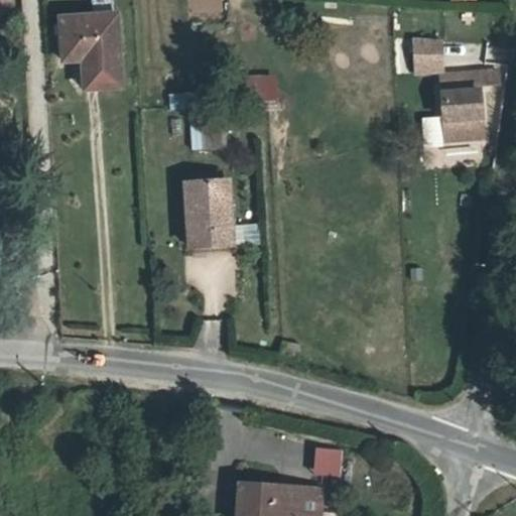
[(96,59),(99,90),(120,88),(114,14),(60,18),(63,60),(82,59),(96,59)]
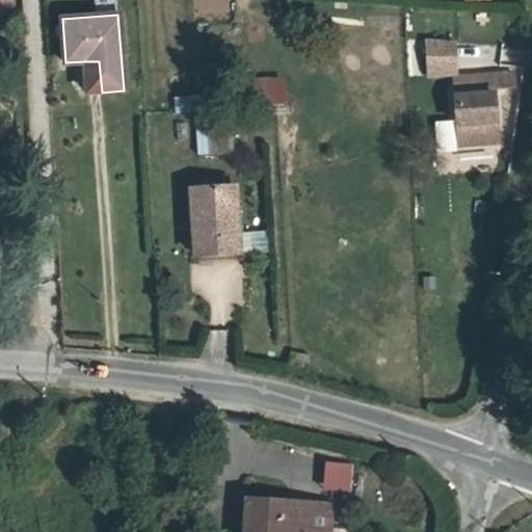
[(99,61),(84,61),(86,94),(102,92),(99,61)]
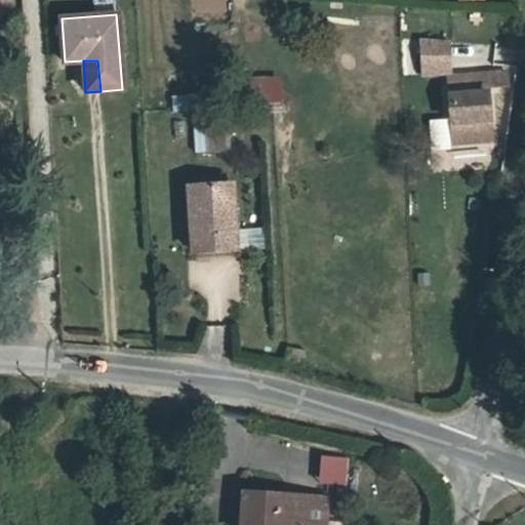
[(451,82),(455,144),(495,140),(491,85),(512,84),(511,61),(432,67),(434,83),(451,82)]
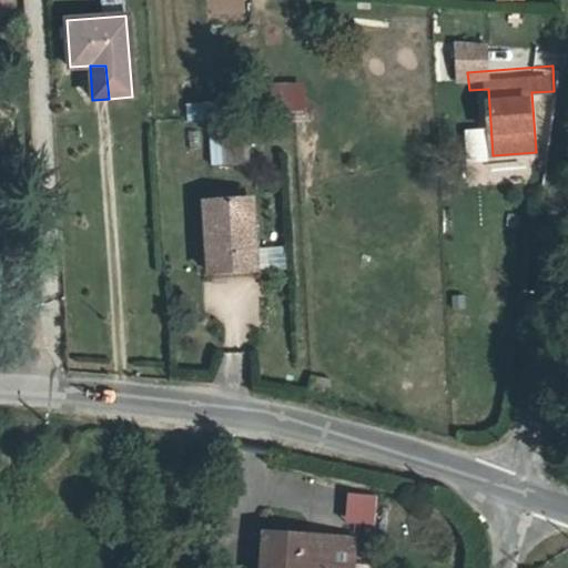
[(305,118),(304,81),(270,81),(271,119),(305,118)]
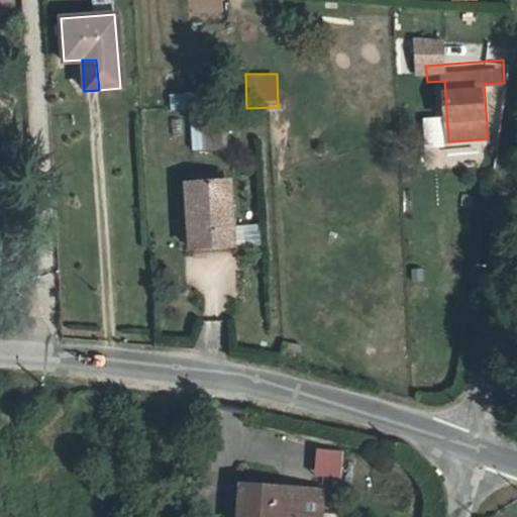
[(168,93),(169,110),(196,108),(195,91),(168,93)]
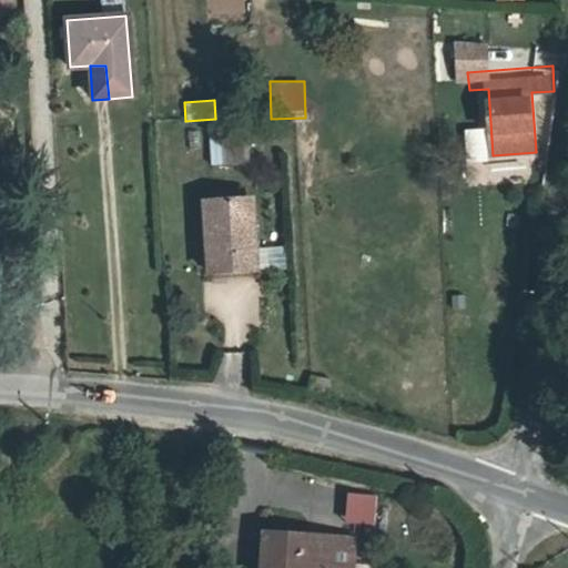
[(209,164),(243,162),(241,124),(208,127),(209,164)]
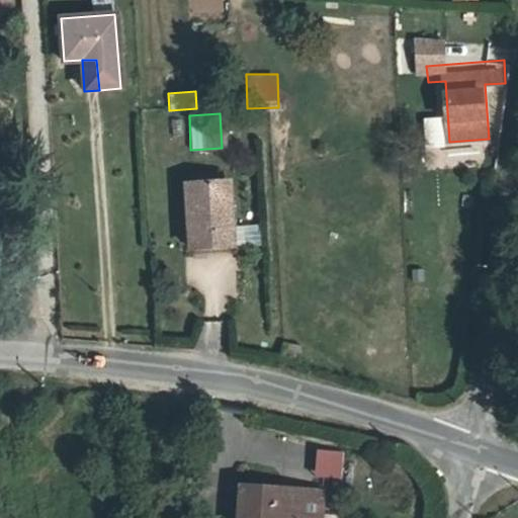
[(229,180),(185,184),(189,250),(234,247),(229,180)]
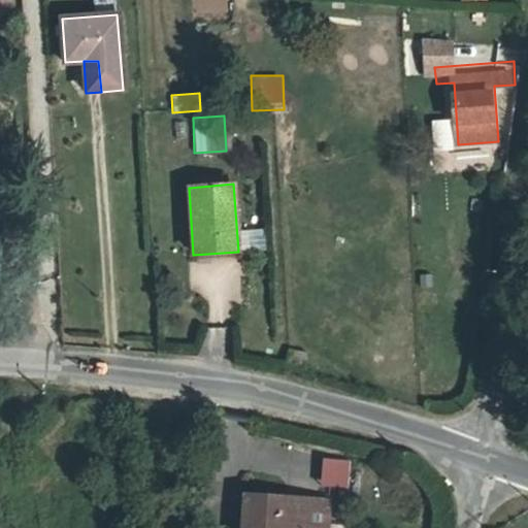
[(264,252),(264,229),(240,229),(240,252),(264,252)]
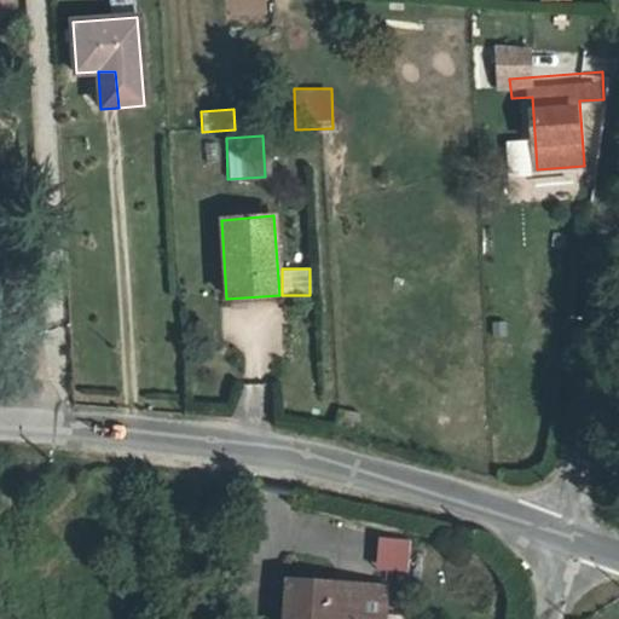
[(406,570),(410,538),(377,533),(372,566),(406,570)]
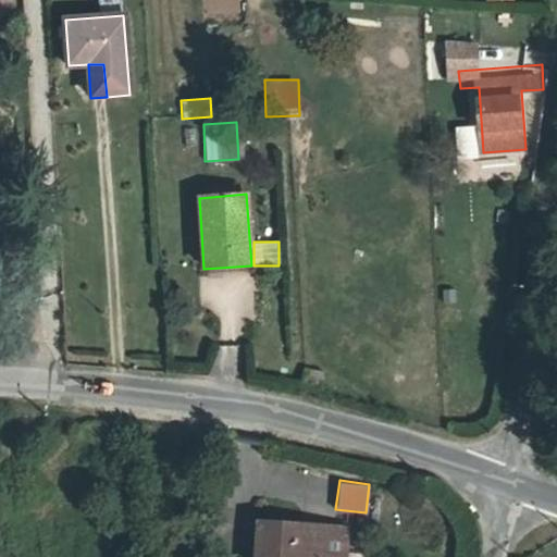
[(268,556),(331,556),(332,553),(358,555),(359,517),(271,514),(268,556)]
